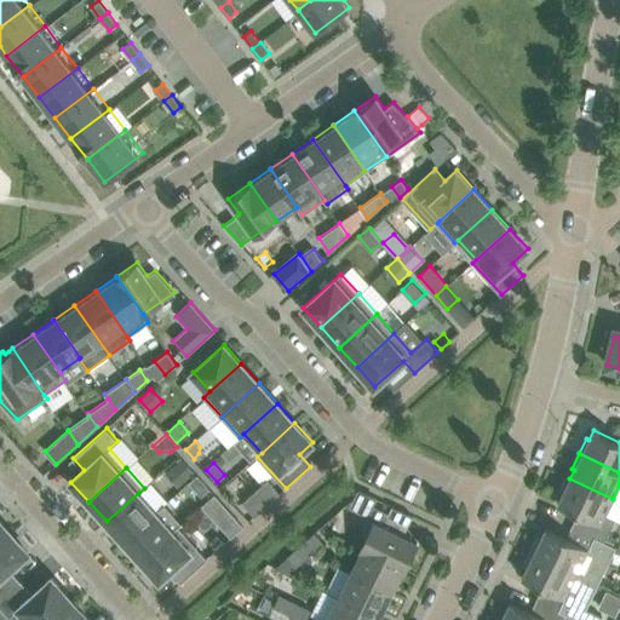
[(197,475),(190,482),(202,495),(210,488),(197,475)]
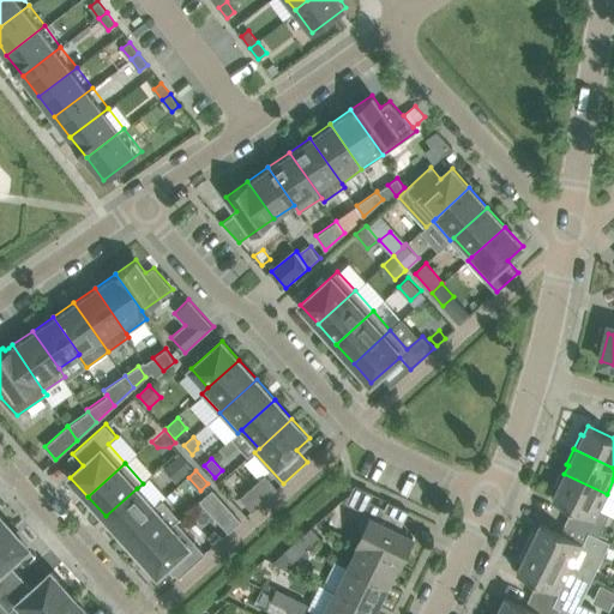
[(567,521),(607,540),(611,533),(602,529),(609,513),(600,509),(607,494),(564,474),(561,473),(554,487),(557,488),(552,498),(572,509),(567,521)]
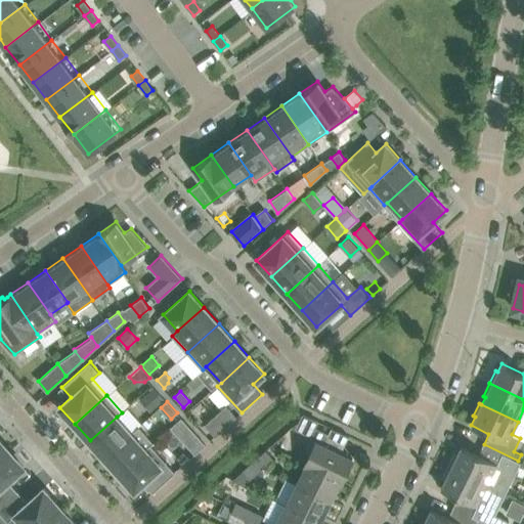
[(216,435),(236,416),(227,405),(206,424),(216,435)]
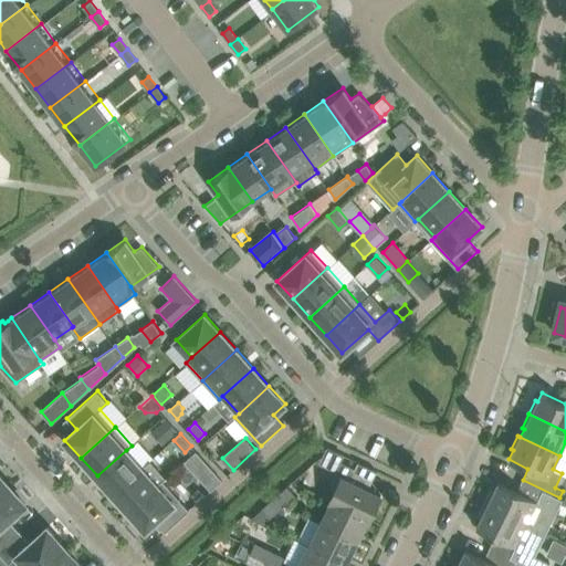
[(126,450),(97,475),(113,494),(142,468),(126,450)]
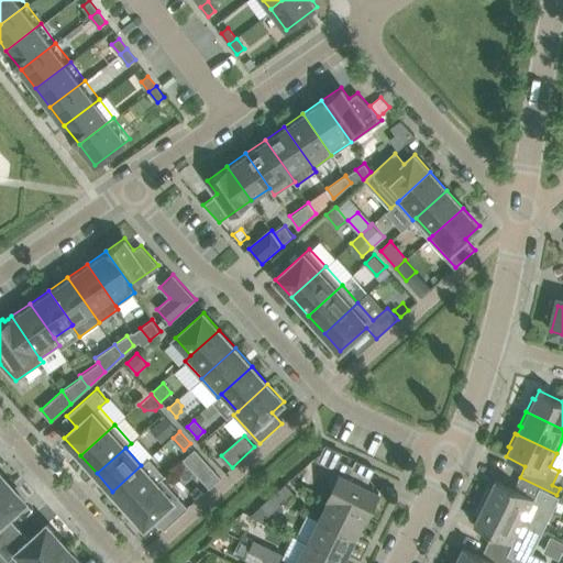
[(207,462),(195,449),(184,459),(196,473),(207,462)]
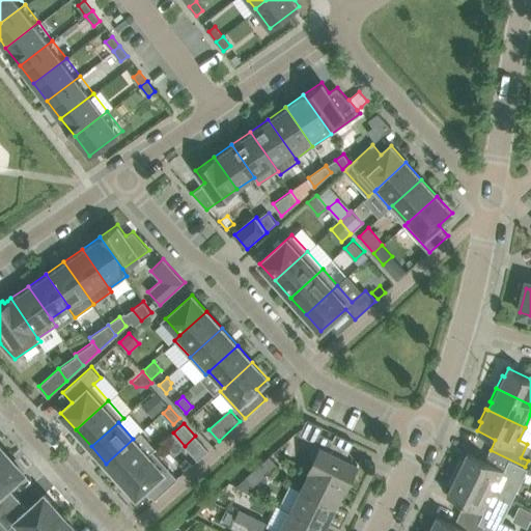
[(319,447),(309,469),(346,486),(358,465),(345,458),(354,442),(336,432),(333,439),(319,431),(313,444),(319,447)]
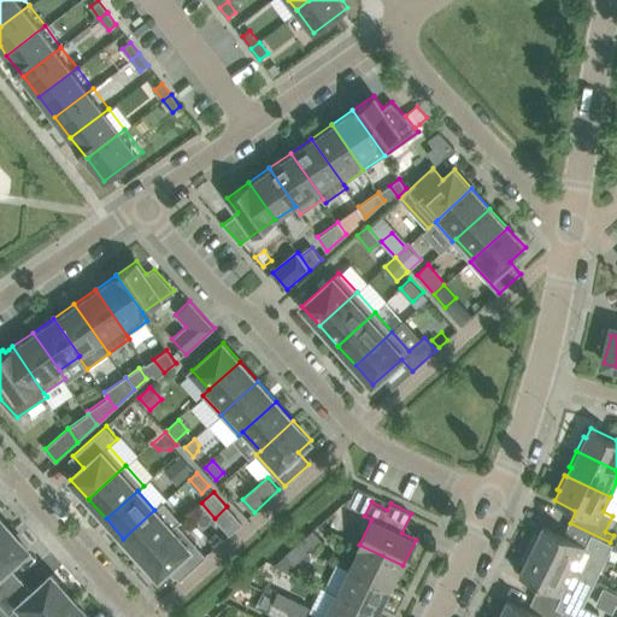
[(123,539),(141,557),(177,524),(160,505),(154,510),(123,539)]
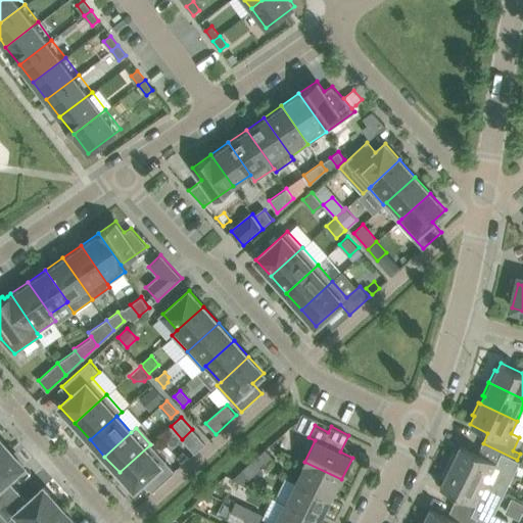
[(454,453),(447,465),(503,491),(515,467),(517,467),(519,461),(517,460),(483,443),(478,454),(461,445),(457,454),(454,453)]
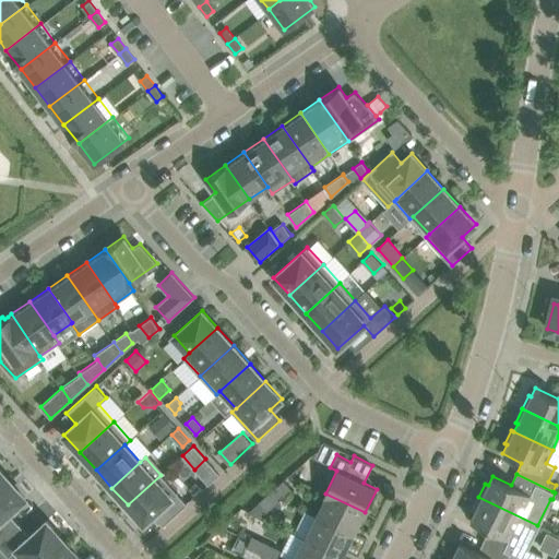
[(161,475),(128,504),(144,523),(153,514),(163,525),(187,503),(161,475)]
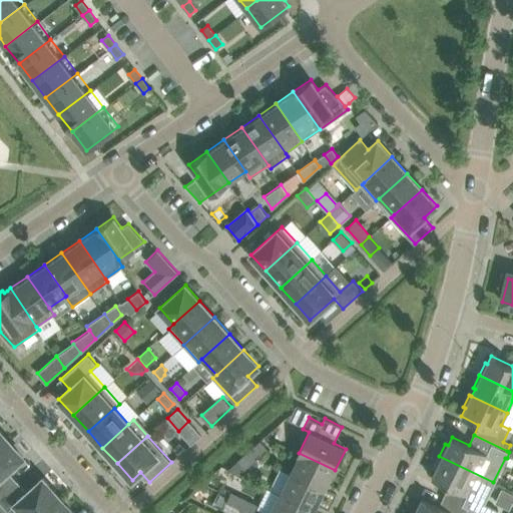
[(0,497),(18,481),(8,471),(24,457),(8,439),(0,445),(0,497)]
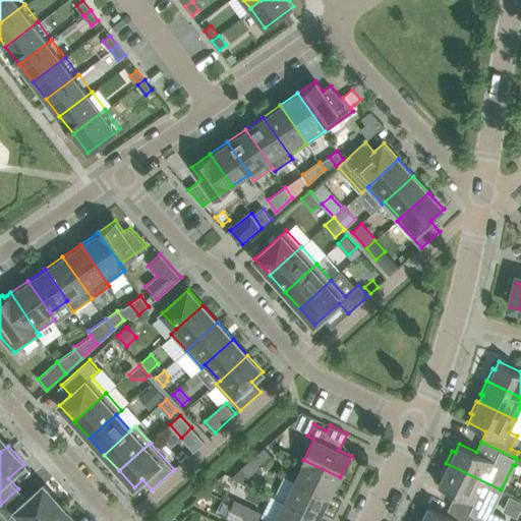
[(265,447),(253,457),(259,464),(271,454),(265,447)]
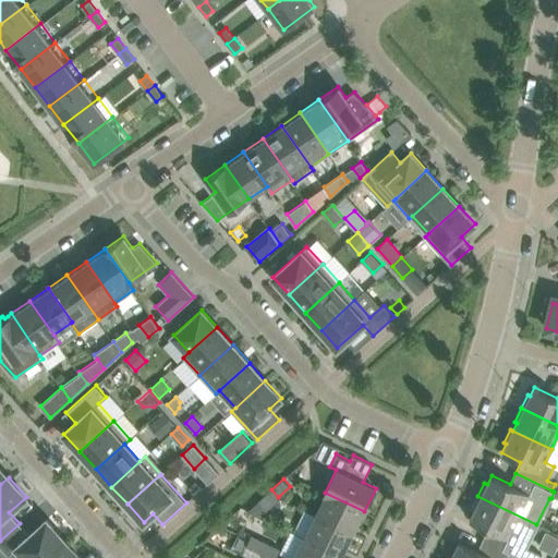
[(266,507),(278,497),(271,489),(259,499),(266,507)]
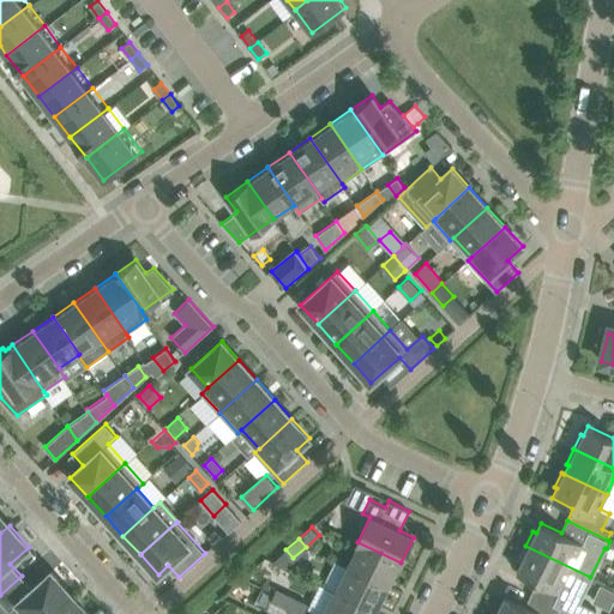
[(360,543),(349,567),(387,587),(398,563),(401,564),(401,563),(357,542),(360,543)]
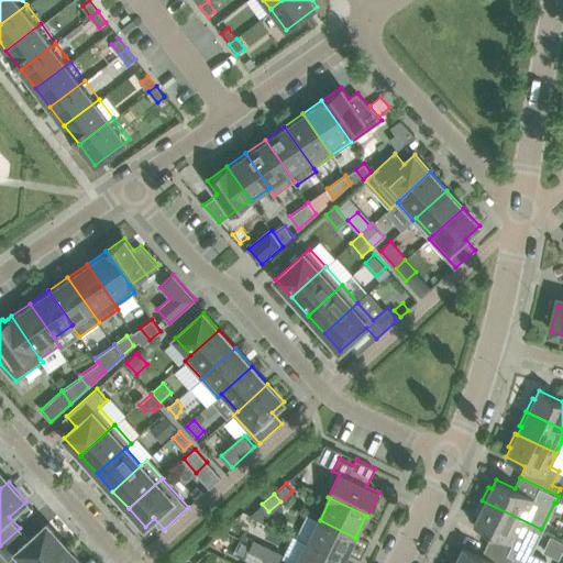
[(541,529),(482,500),(476,512),(478,515),(474,525),(493,533),(487,544),(523,562),(525,562),(544,562),(547,560),(530,551),(541,529)]
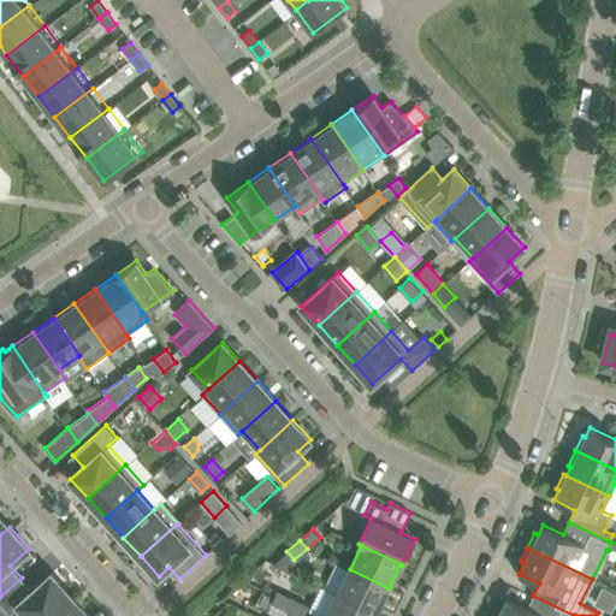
[(286,551),(274,563),(285,568),(294,560),(286,551)]
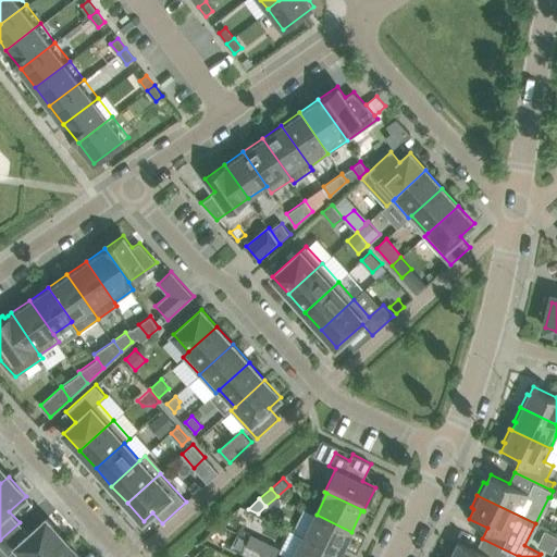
[(302,510),(293,531),(304,536),(342,554),(341,553),(351,532),(317,515),(316,516),(302,510)]
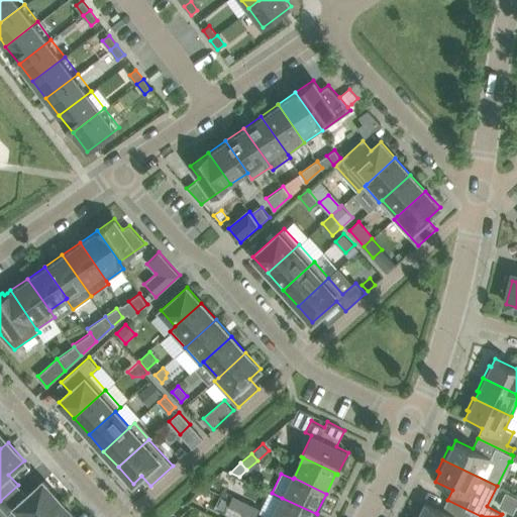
[(13,509),(20,516),(39,516),(60,499),(43,481),(27,495),(18,485),(0,501),(0,504),(8,514),(13,509)]
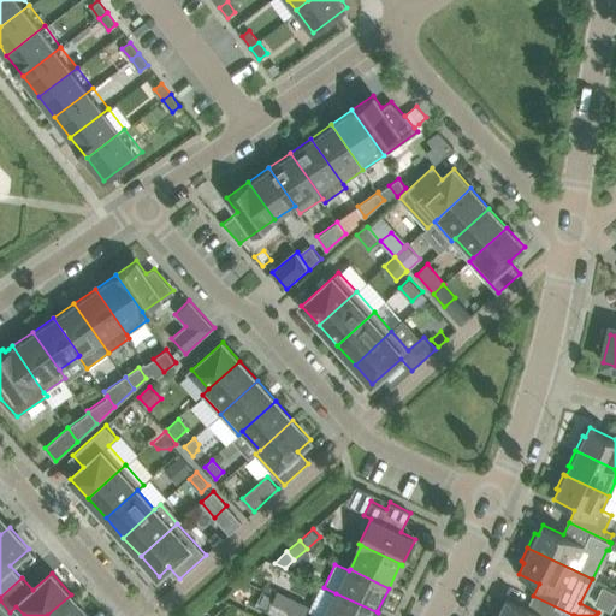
[(321,586),(309,612),(312,614),(318,615),(375,615),(378,612),(336,593),(324,587),(321,586)]
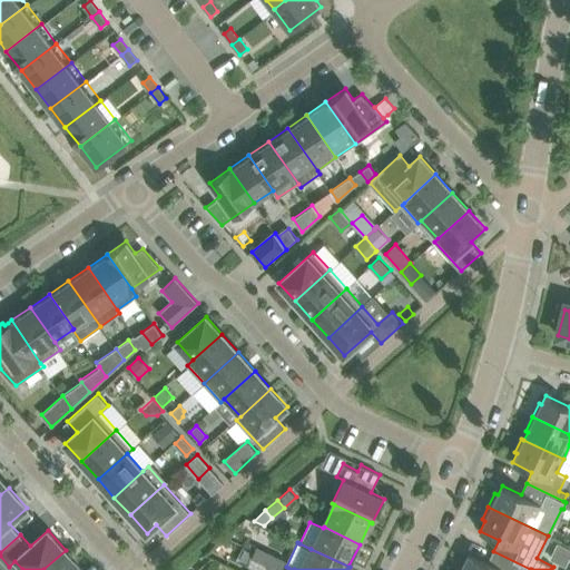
[(252,557),(266,563),(272,553),(257,547),(252,557)]
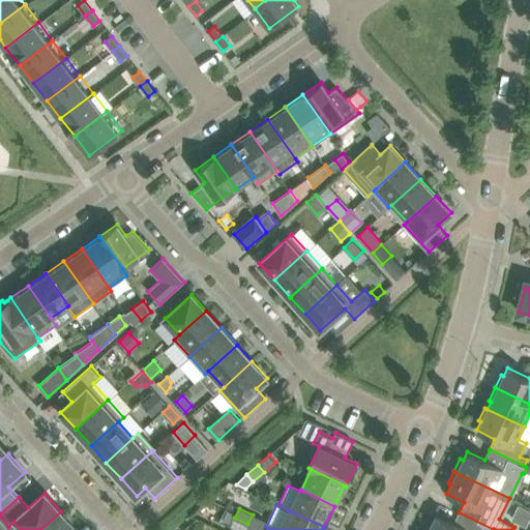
[(77,529),(61,511),(40,529),(77,529)]
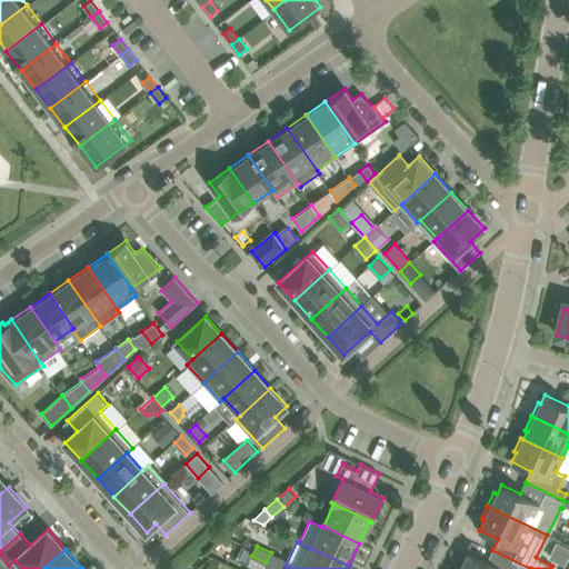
[(456,568),(528,568),(529,568),(492,550),(487,561),(468,552),(463,561),(460,560),(456,568)]
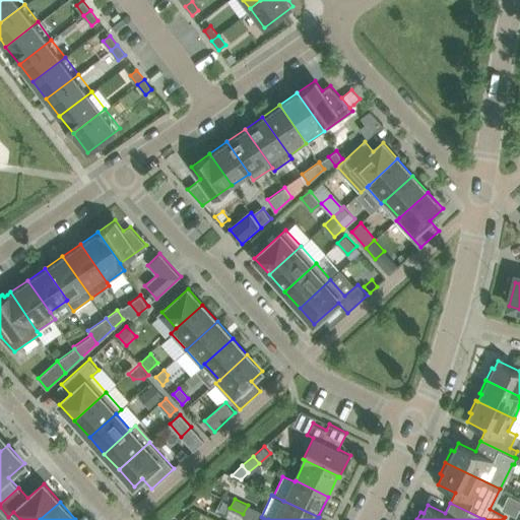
[(248,505),(243,514),(254,519),(256,519),(261,512),(248,505)]
